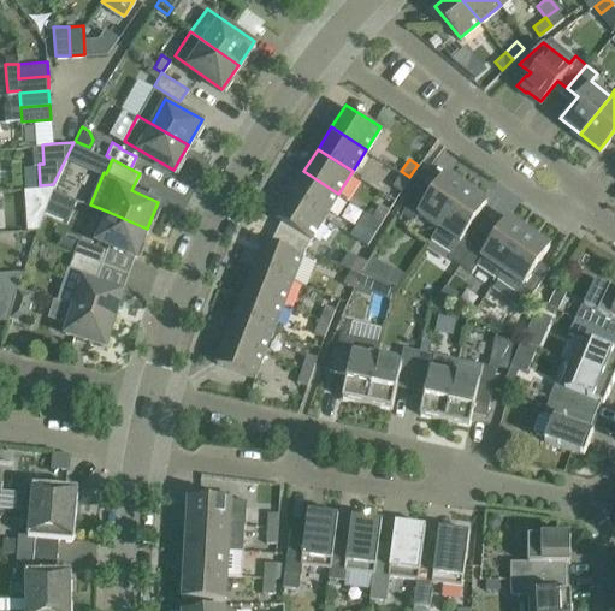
[(338,194),(303,171),(289,194),(324,215),(338,194)]
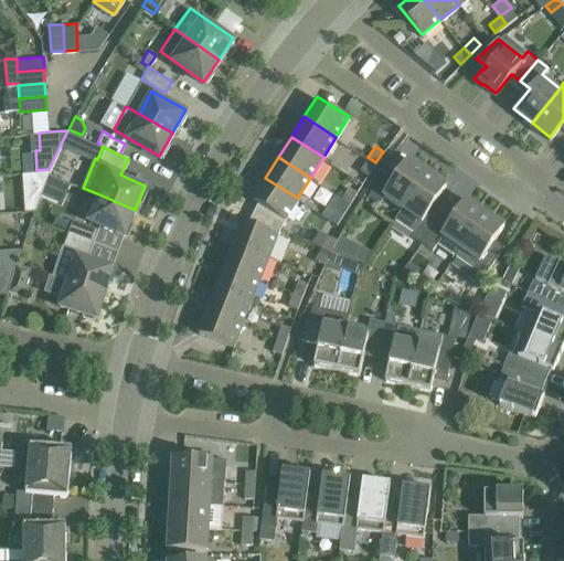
[(375,162),(368,157),(360,169),(368,175),(375,162)]
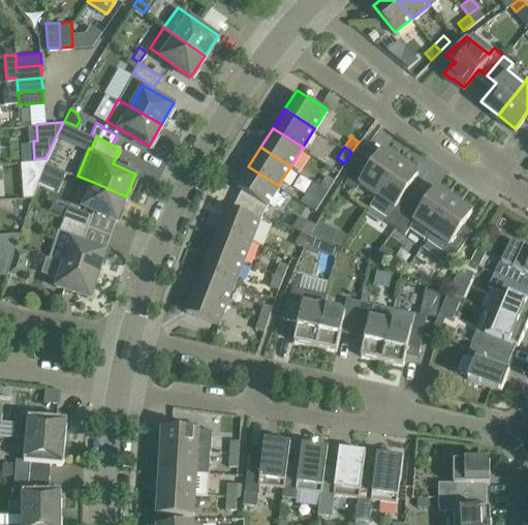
[(376,193),(399,159),(381,147),(368,166),(359,159),(344,181),(354,188),(360,182),(376,193)]
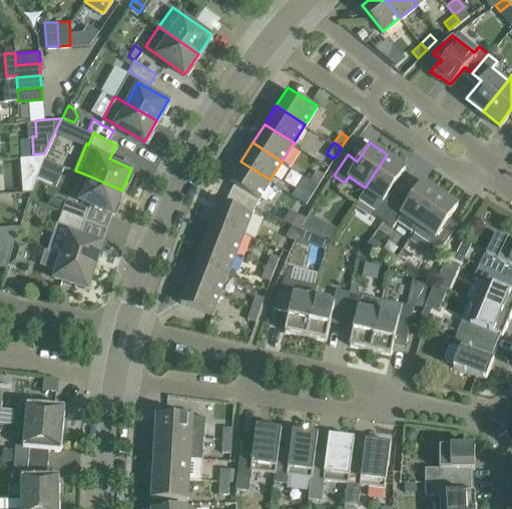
[(387,154),(365,187),(381,198),(372,211),(382,218),(401,190),(392,184),(405,166),(387,154)]
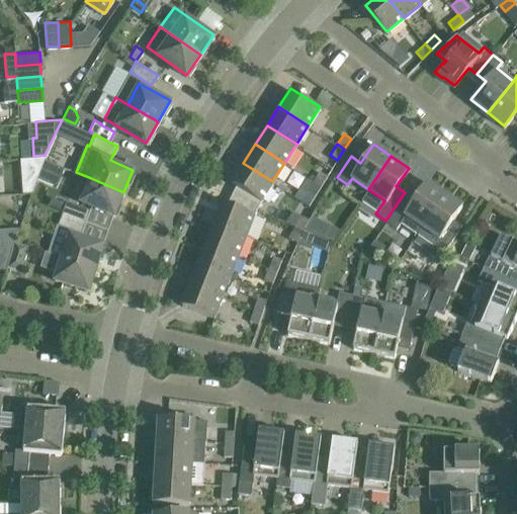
[(272,181),(243,163),(232,181),(236,184),(232,193),(257,206),(261,200),(272,181)]
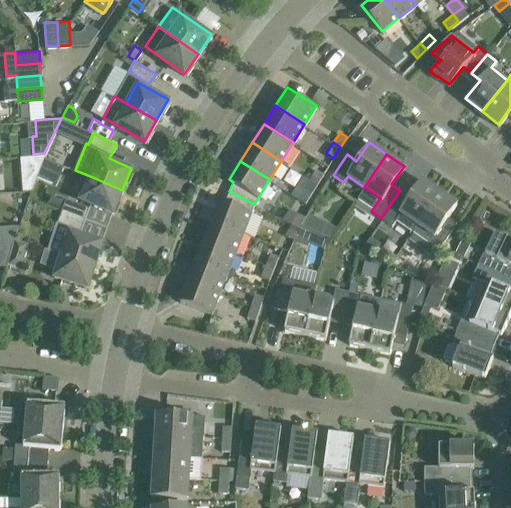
[(316,168),(309,178),(317,183),(323,172),(316,168)]
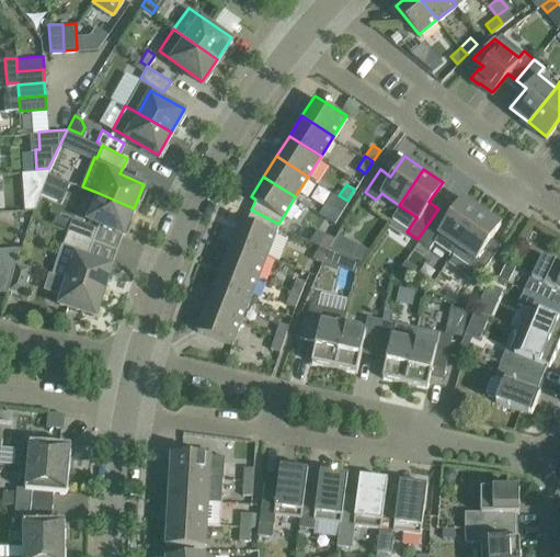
[(134,208),(99,193),(88,217),(123,232),(134,208)]
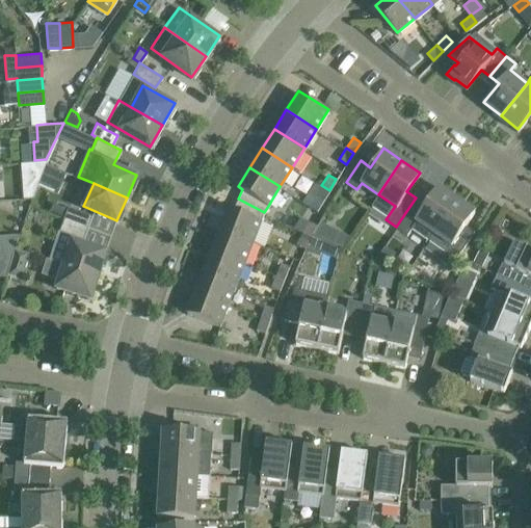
[(329,190),(321,185),(315,196),(322,202),(329,190)]
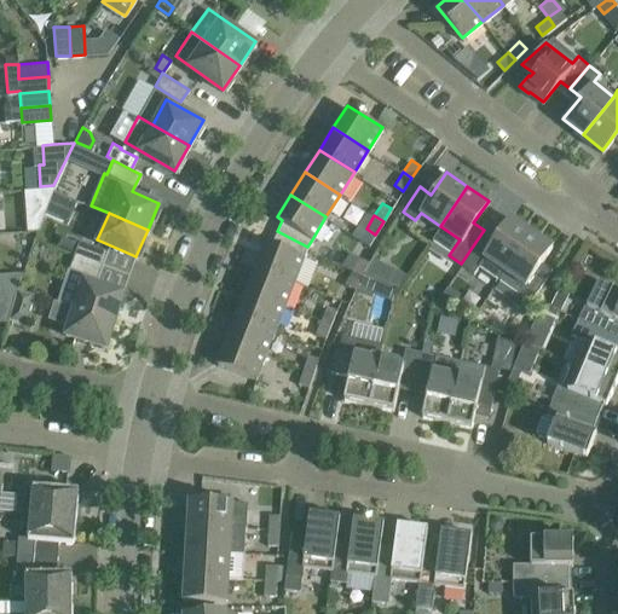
[(495,237),(484,230),(461,264),(473,272),(478,264),(498,278),(531,230),(509,215),(495,237)]
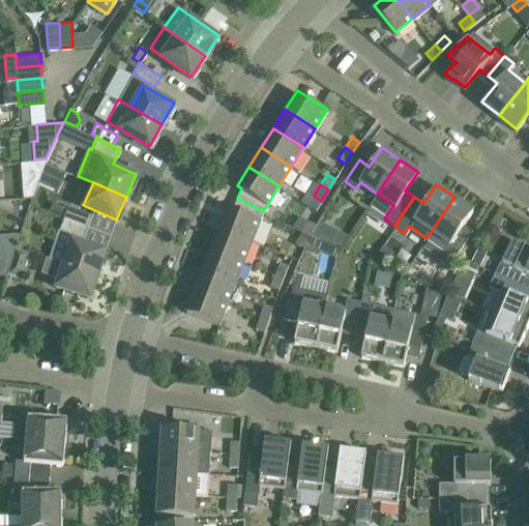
[(454,197),(427,238),(425,239),(443,252),(438,258),(448,264),(453,256),(469,235),(460,228),(472,209),(454,197)]
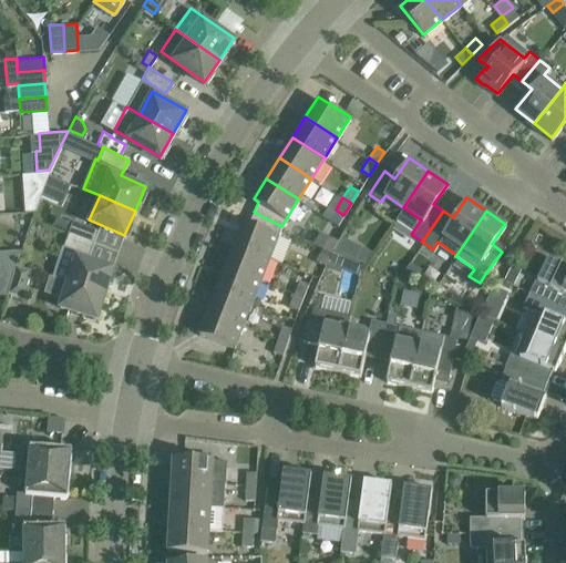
[(281,226),(254,212),(248,222),(243,219),(234,243),(269,256),(278,234),(281,226)]
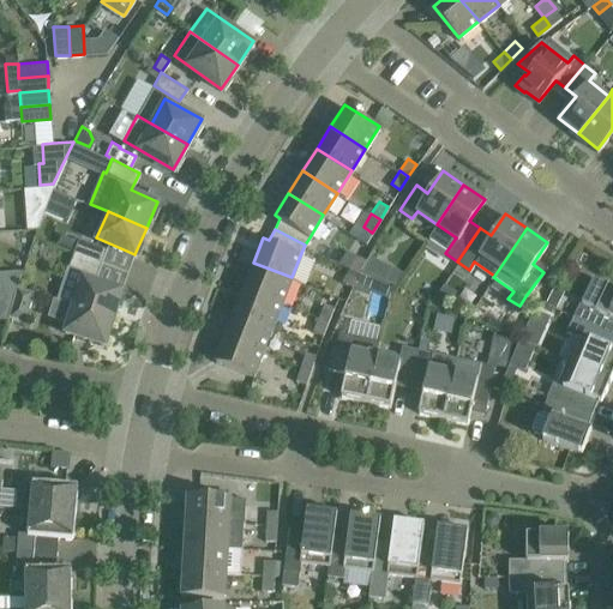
[(73,251),(101,260),(107,247),(78,236),(73,251)]
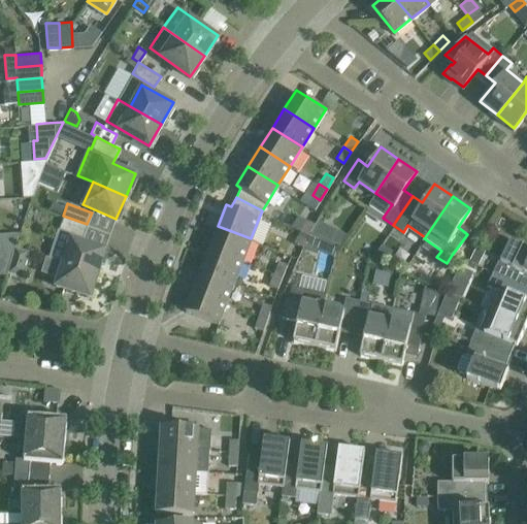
[(87,224),(63,216),(58,227),(83,236),(87,224)]
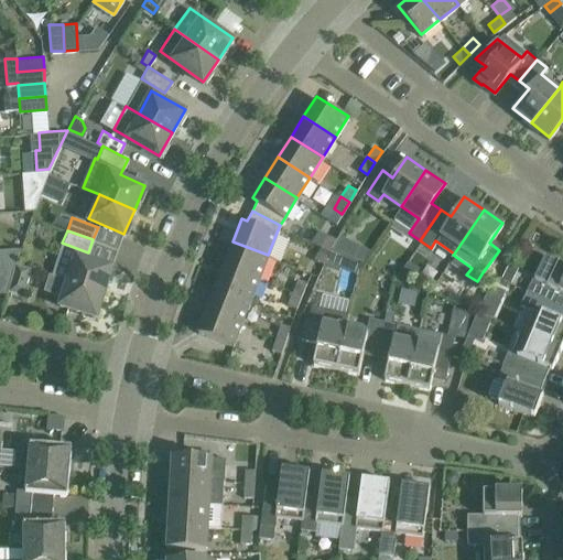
[(326,233),(321,245),(328,249),(331,247),(335,237),(326,233)]
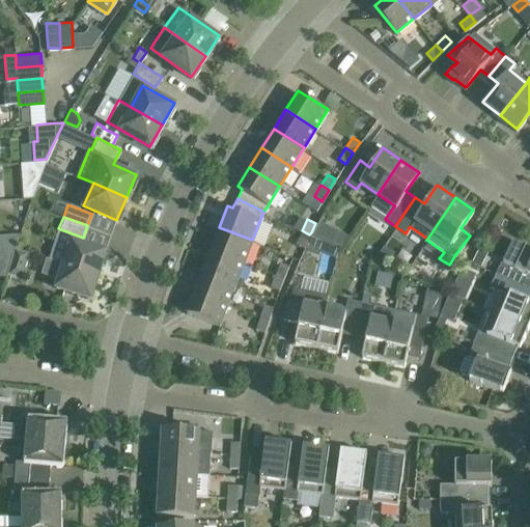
[(219,227),(211,248),(244,260),(252,240),(219,227)]
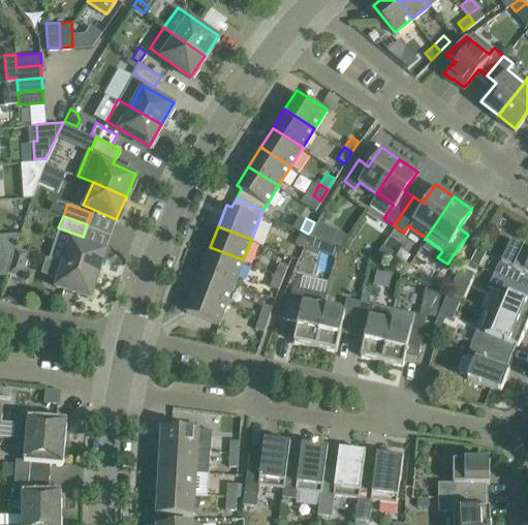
[(308,234),(301,229),(294,242),(303,246),(303,245),(308,234)]
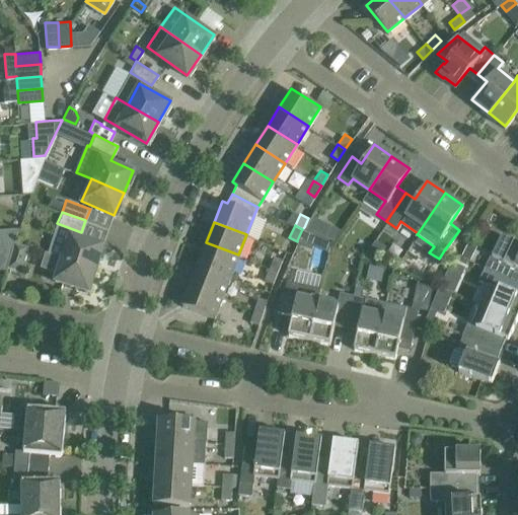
[(302,229),(297,240),(310,245),(312,241),(316,232),(305,227),(304,227),(302,229)]
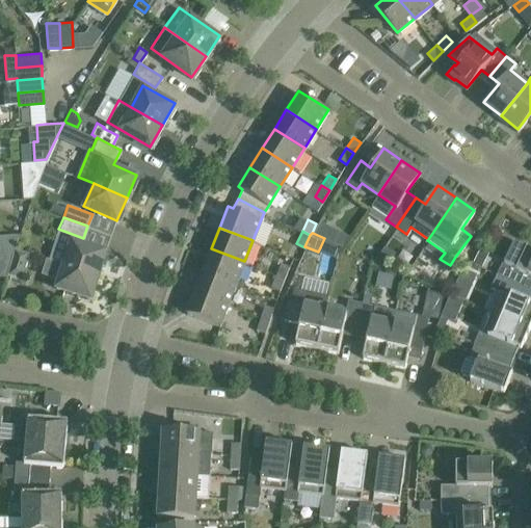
[(63,262),(99,273),(106,249),(71,238),(63,262)]
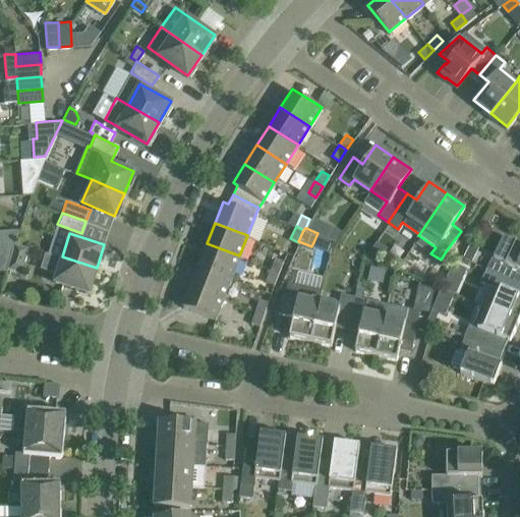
[(486,267),(486,268),(519,282),(519,243),(515,240),(505,261),(492,253),(486,267)]
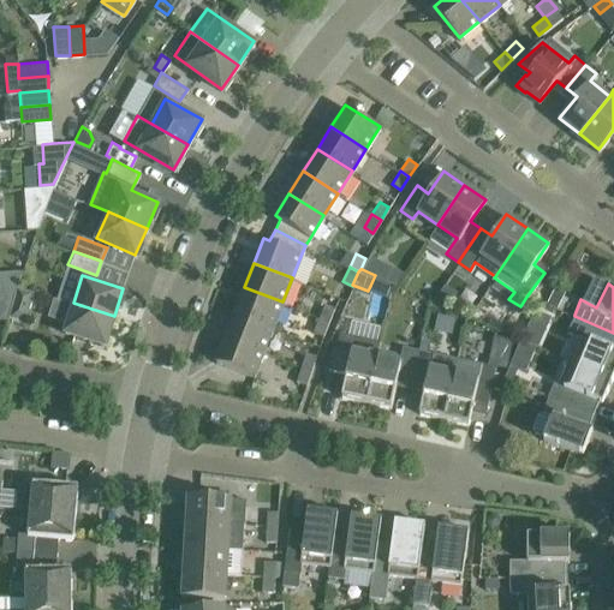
[(17,286),(15,291),(9,316),(25,321),(34,291),(17,286)]
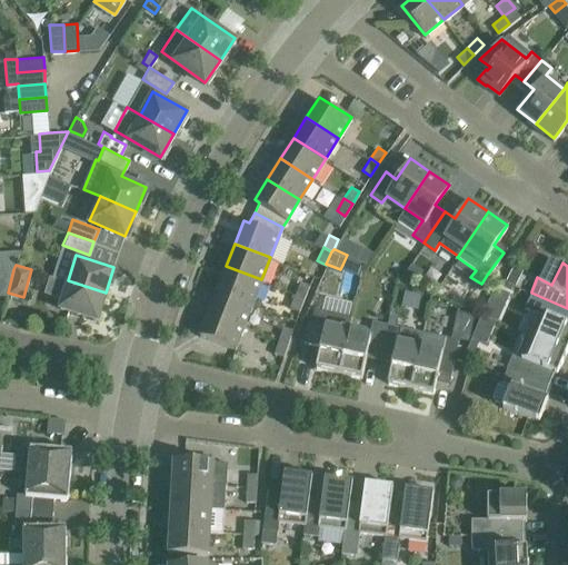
[(512,265),(505,279),(515,284),(522,269),(512,265)]
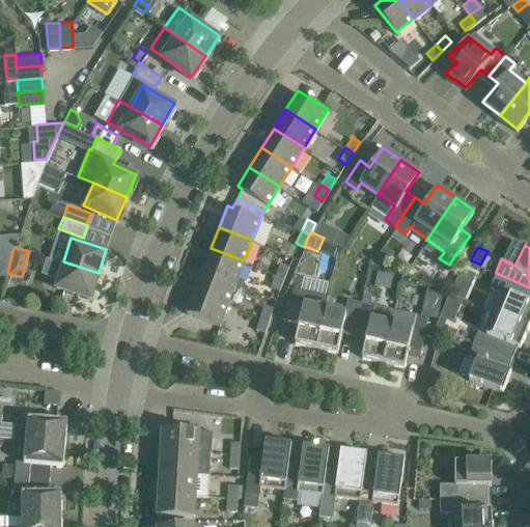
[(7,273),(12,251),(0,248),(0,273),(6,275),(7,273)]
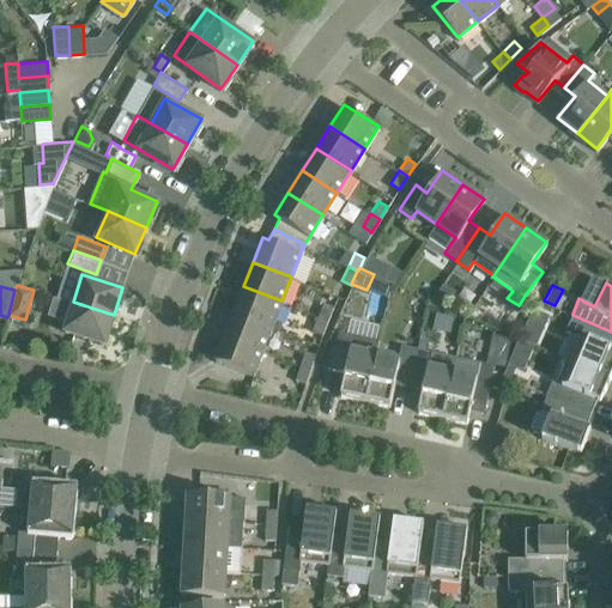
[(282,301),(243,286),(234,310),(272,326),(282,301)]
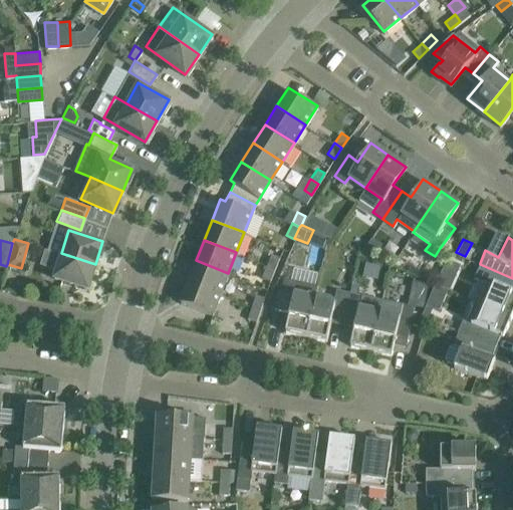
[(95,264),(61,253),(45,248),(41,262),(57,267),(54,276),(87,287),(95,264)]
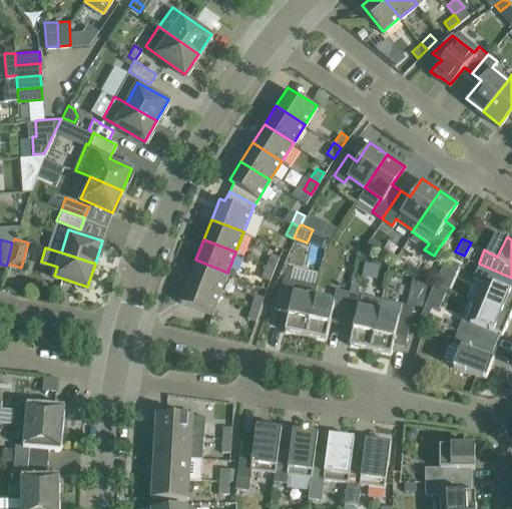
[(271,252),(266,264),(275,268),(279,256),(271,252)]
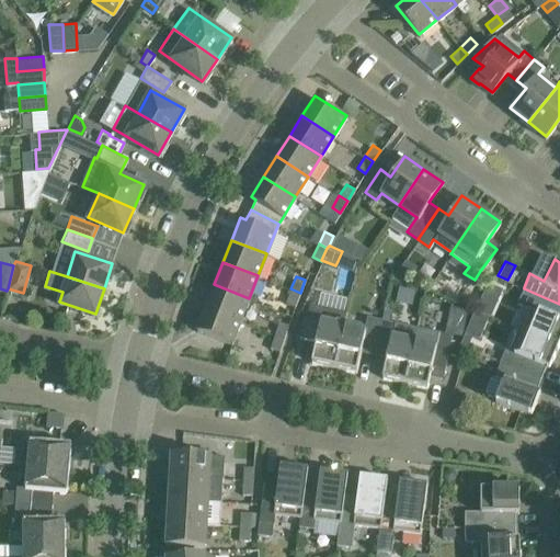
[(487,281),(482,292),(495,297),(500,286),(487,281)]
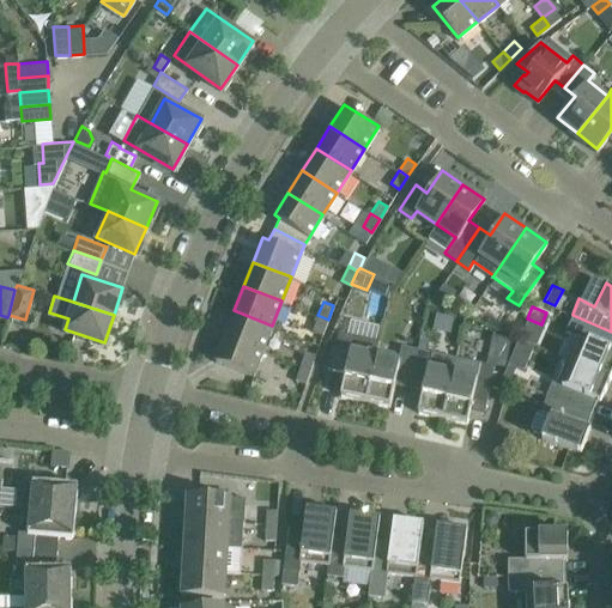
[(234,310),(224,335),(262,350),(272,326),(234,310)]
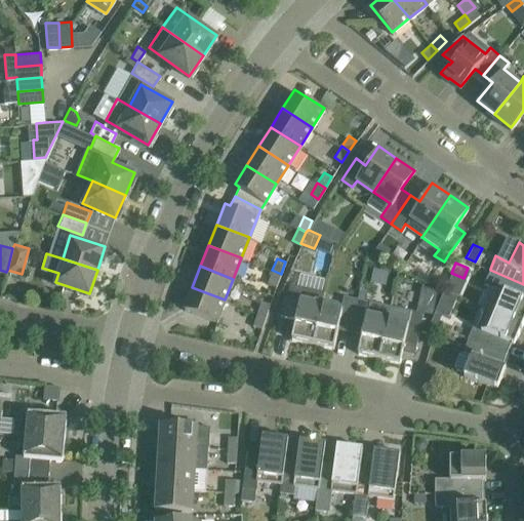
[(281,274),(272,270),(268,282),(276,285),(281,274)]
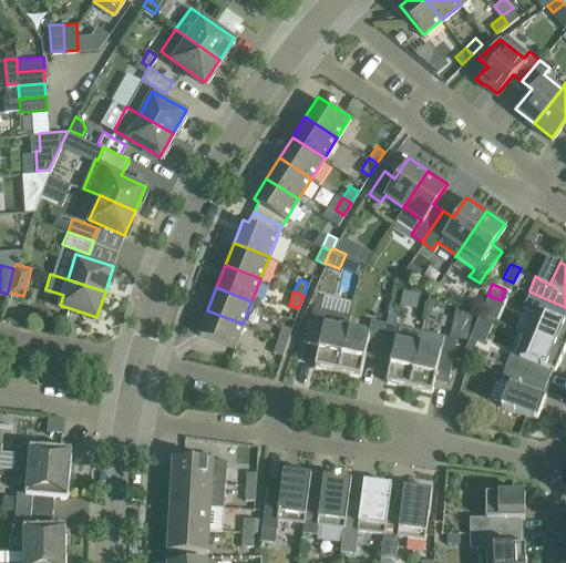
[(565,307),(530,292),(523,305),(537,311),(528,333),(564,348),(565,343),(565,307)]
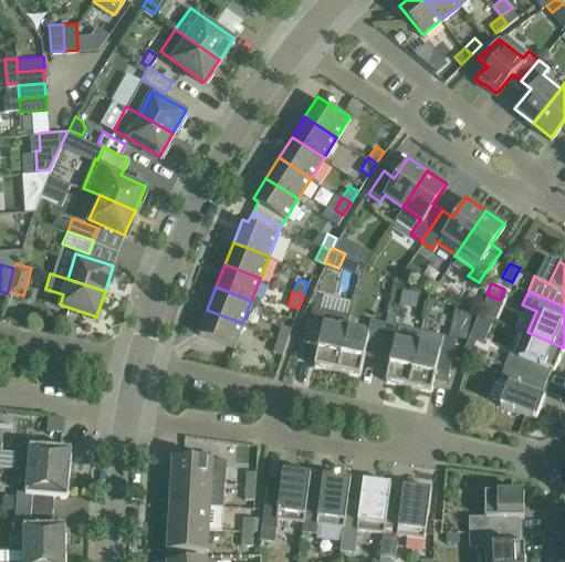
[(487,294),(480,310),(493,315),(500,300),(487,294)]
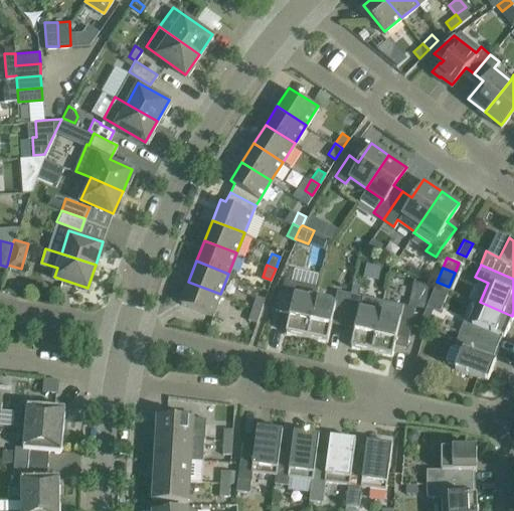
[(306,335),(315,298),(317,285),(285,278),(278,310),(290,312),(286,331),(306,335)]
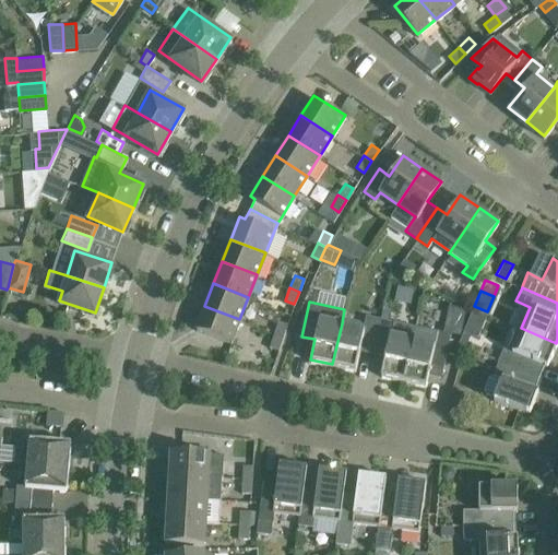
[(464,316),(464,314),(465,307),(449,303),(447,310),(447,313),(464,316)]
